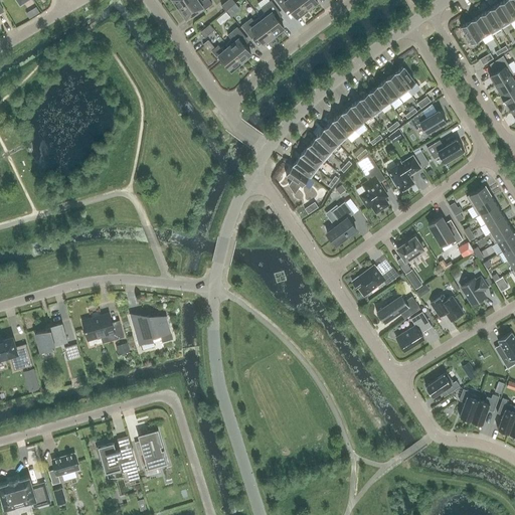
[(178,9),(190,0),(173,0),(179,8),(178,9)]
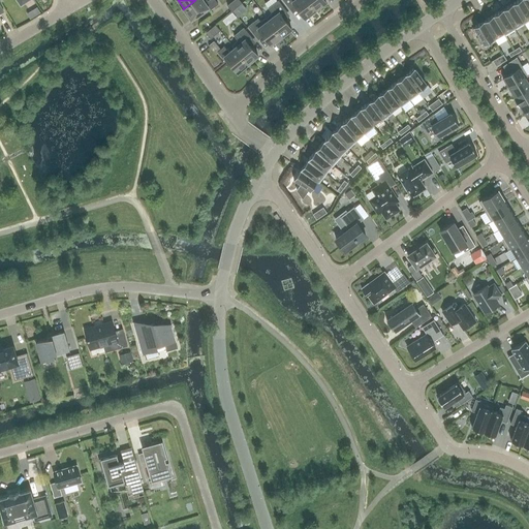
[(195,0),(183,9),(184,9),(191,20),(205,10),(206,12),(218,4),(215,0),(208,0),(208,1),(207,0),(195,0)]
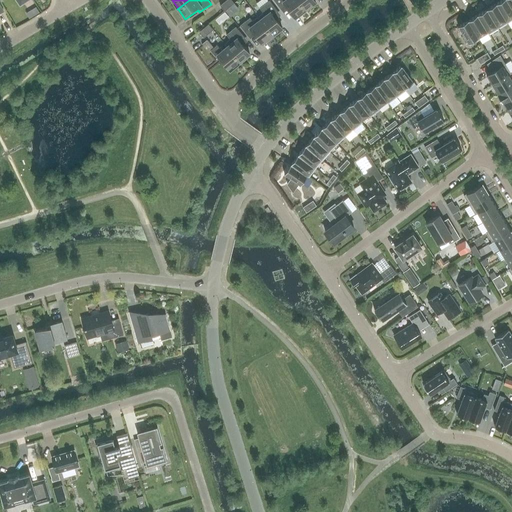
[(234,3),(231,0),(226,0),(220,5),(224,11),(234,3)]
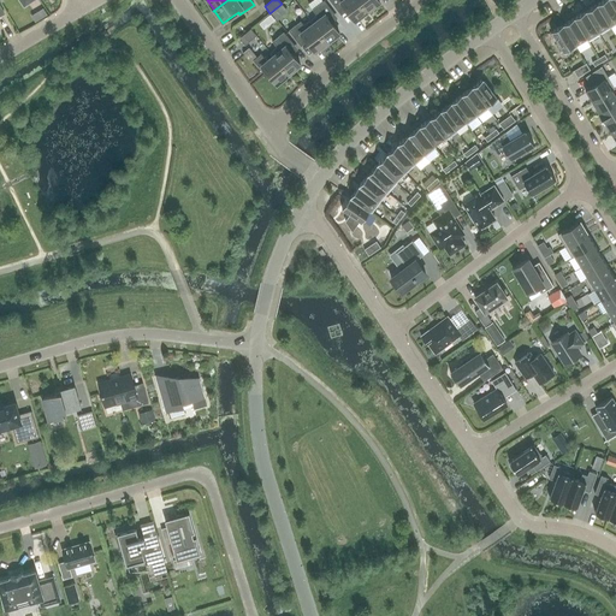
[(311,21),(327,43),(339,34),(329,19),(335,15),(324,0),(313,10),(317,16),(311,21)]
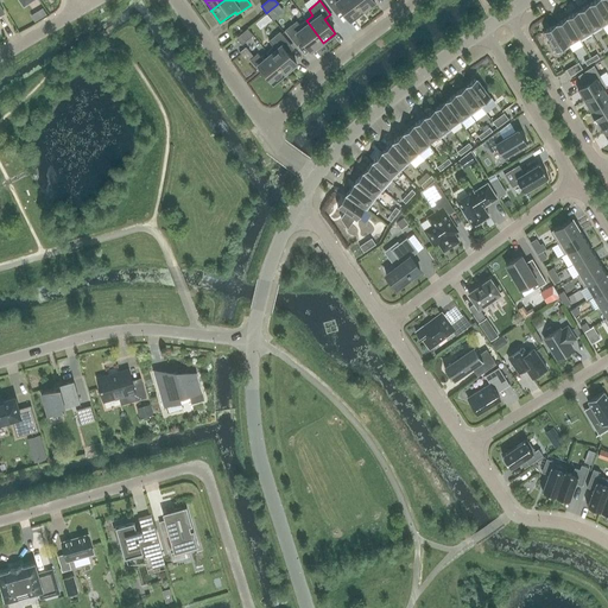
[(350,20),(362,12),(353,0),(324,0),(334,11),(340,6),(350,20)]
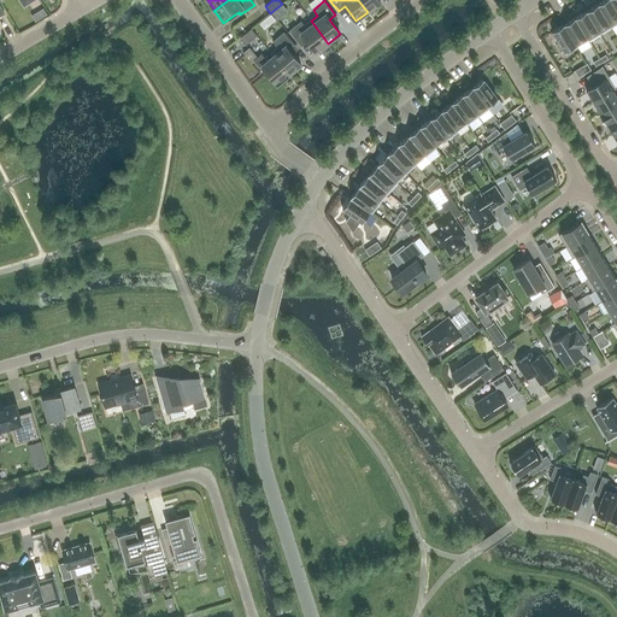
[(358,0),(368,12),(380,3),(377,0),(358,0)]
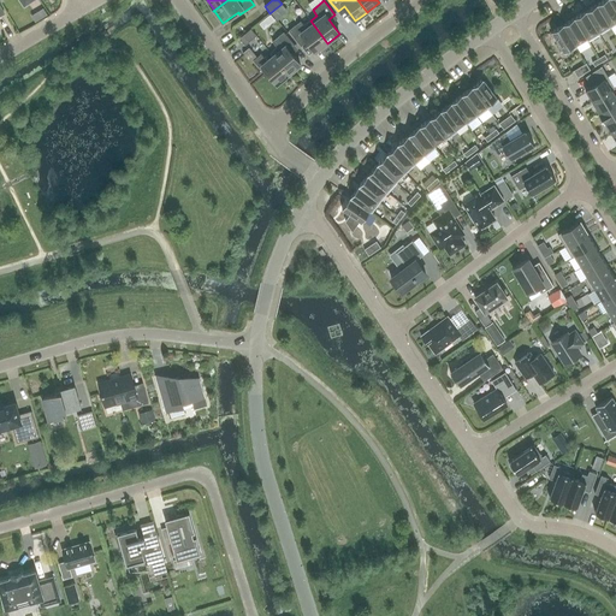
[(615,24),(615,11),(609,0),(603,0),(597,5),(610,28),(615,24)]
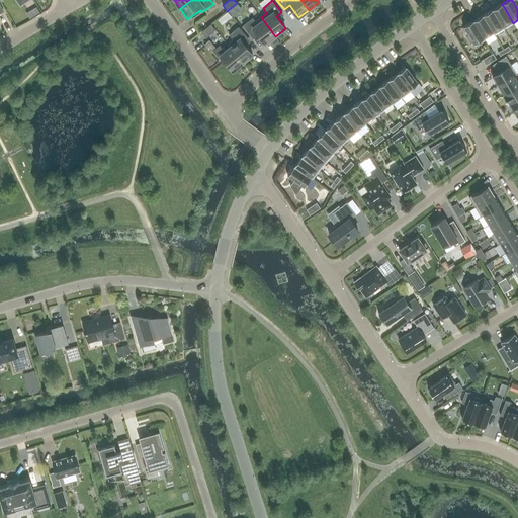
[(513,23),(502,4),(493,9),(504,28),(513,23)]
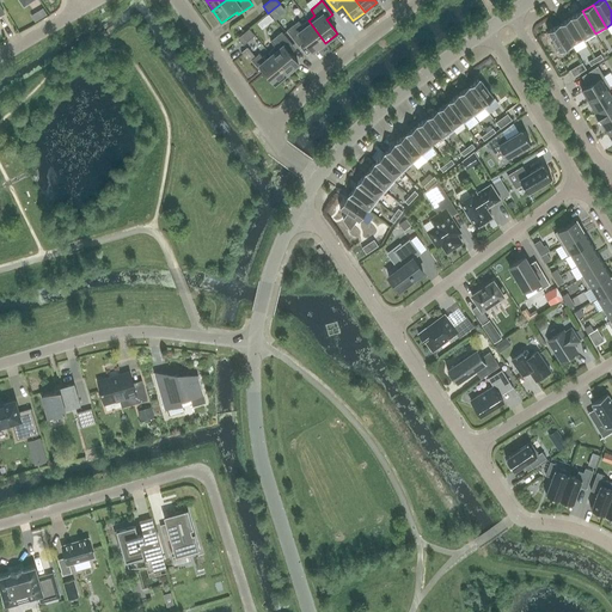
[(46,8),(34,13),(36,19),(48,14),(46,8)]
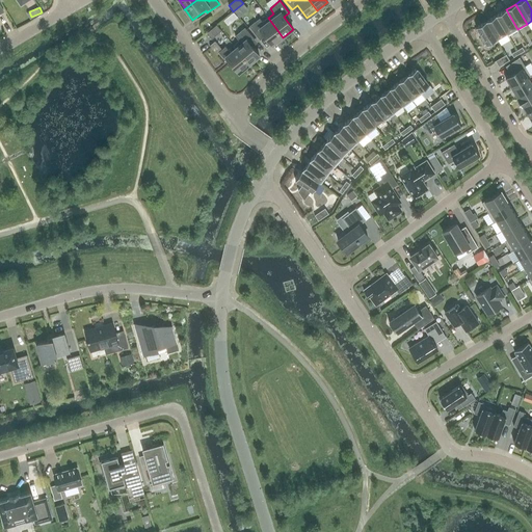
[(517,29),(506,9),(496,16),(508,35),(517,29)]
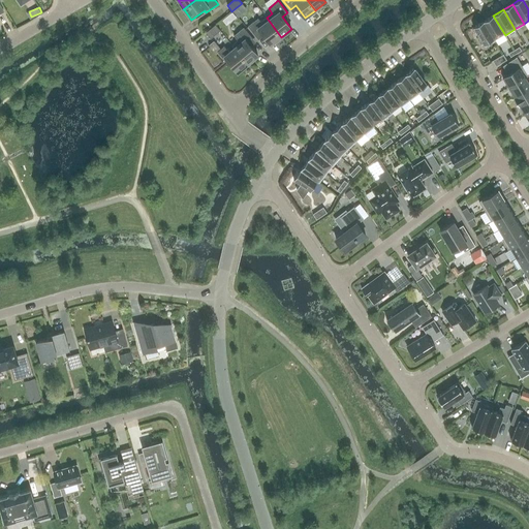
[(505,35),(493,16),(484,21),(494,38),(503,33),(504,35),(505,35)]
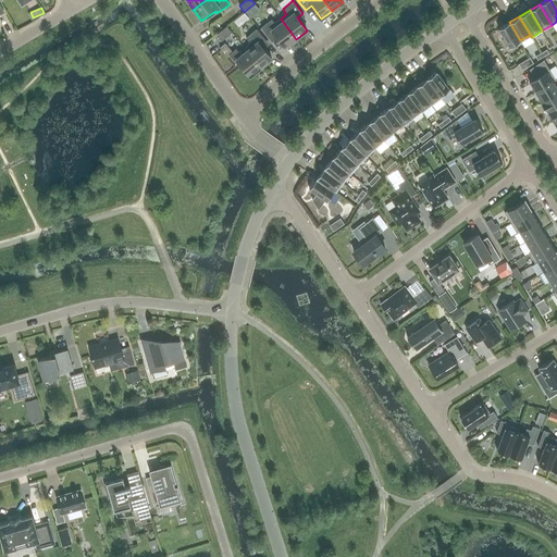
[(285,47),(296,39),(281,19),(274,23),(272,20),(261,27),(269,38),(275,34),(285,47)]
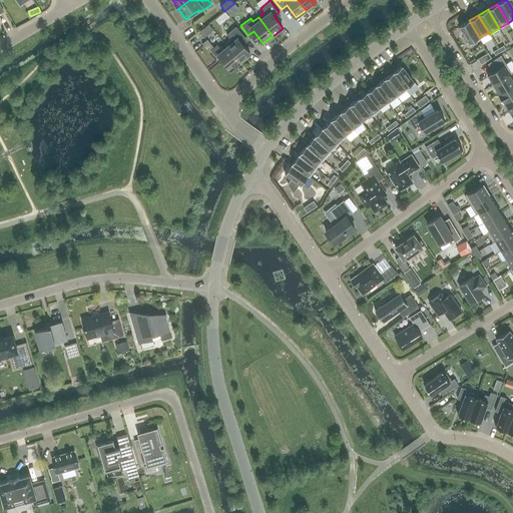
[(479,37),(469,20),(459,26),(462,31),(460,33),(464,40),(467,38),(471,45),(480,40),(479,37)]
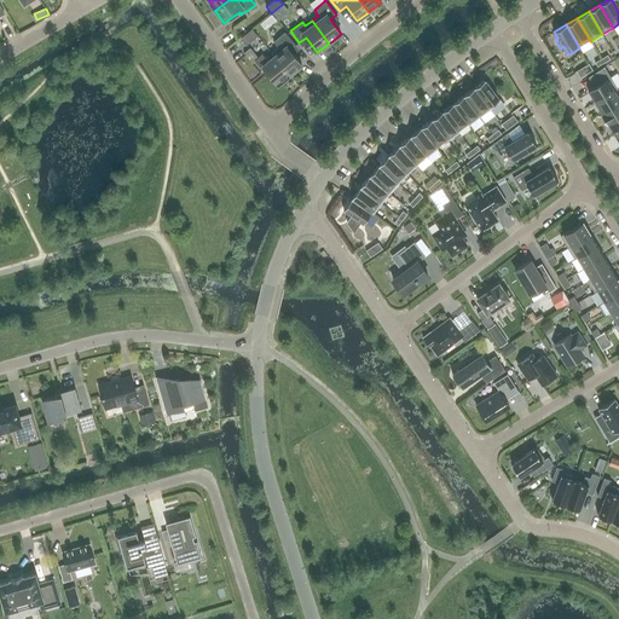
[(258,35),(252,29),(241,39),(246,45),(258,35)]
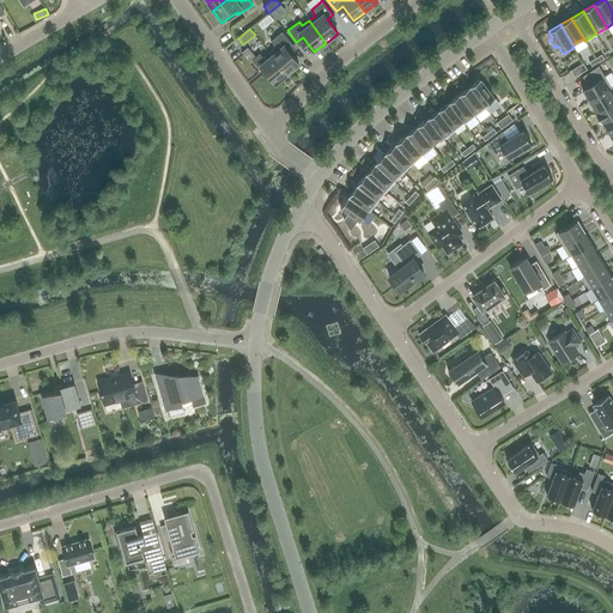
[(268,53),(272,56),(287,74),(298,65),(287,50),(293,46),(281,32),(271,42),(275,47),(268,53)]
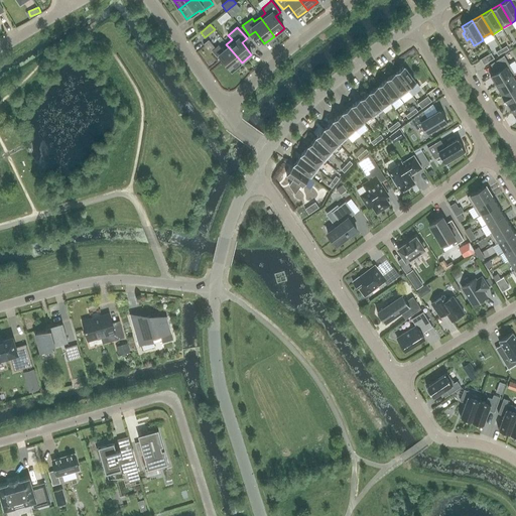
[(232,71),(242,62),(229,47),(224,51),(219,45),(212,50),(220,60),(222,58),(232,71)]
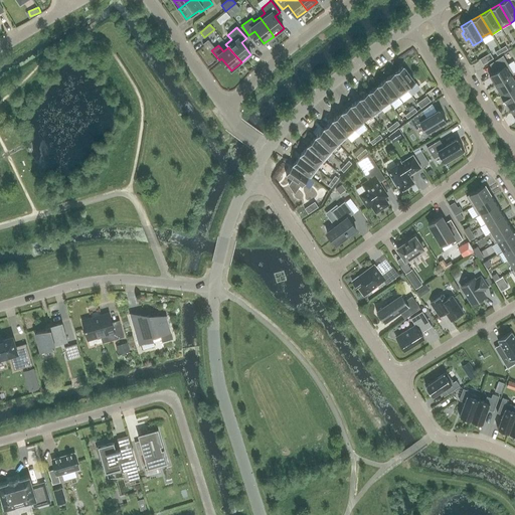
[(483,64),(493,58),(490,53),(479,59),(483,64)]
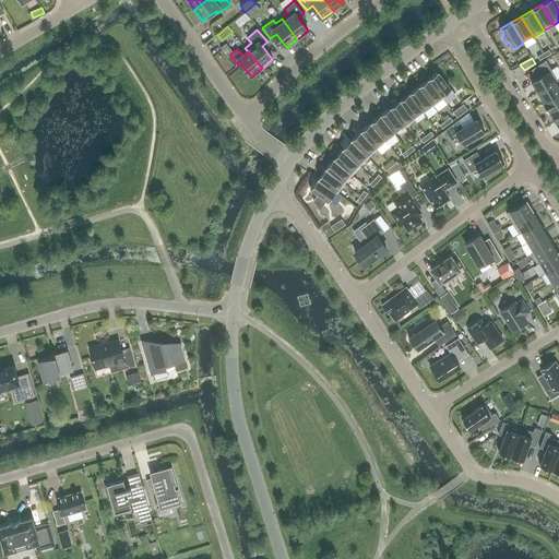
[(532,81),(537,91),(555,81),(558,79),(546,59),(532,69),(537,78),(532,81)]
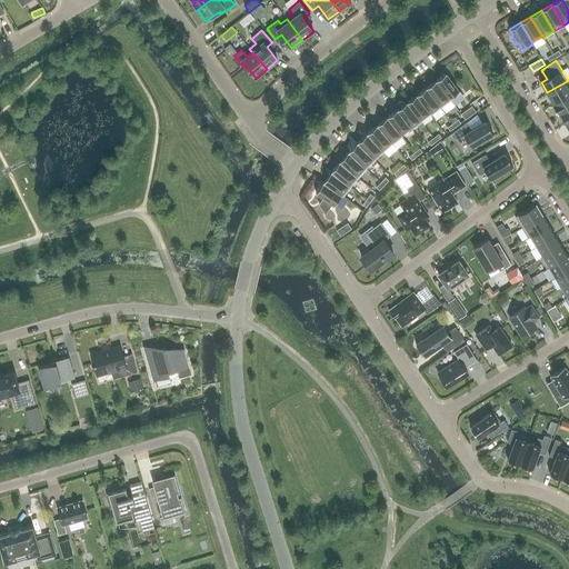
[(446,73),(436,80),(451,100),(461,92),(446,73)]
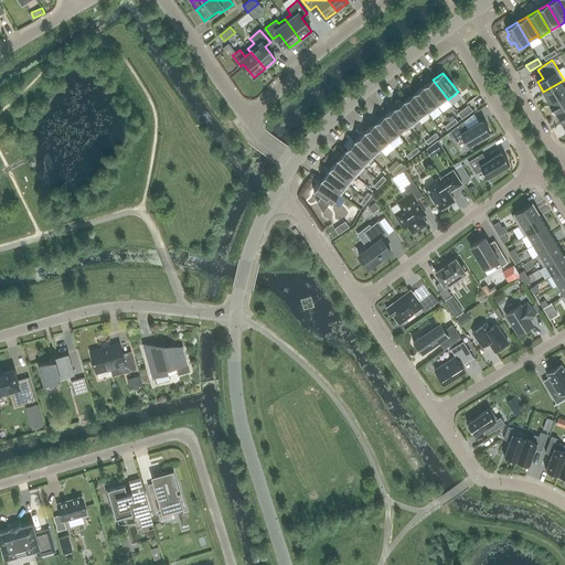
[(448,99),(433,80),(423,87),(438,107),(448,99)]
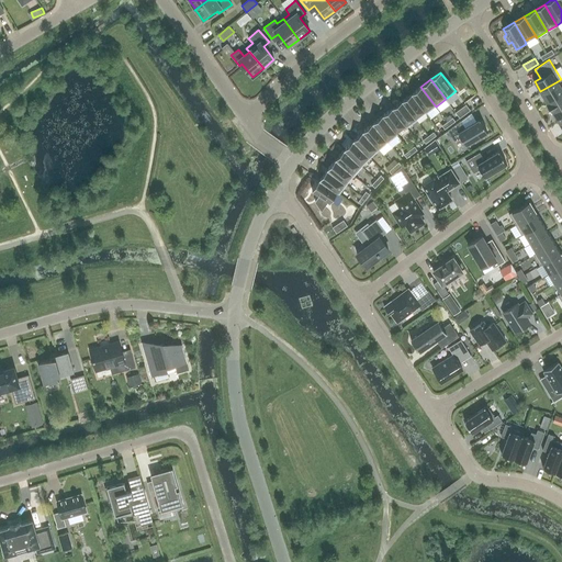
[(561,87),(558,81),(540,91),(547,102),(561,92),(561,87)]
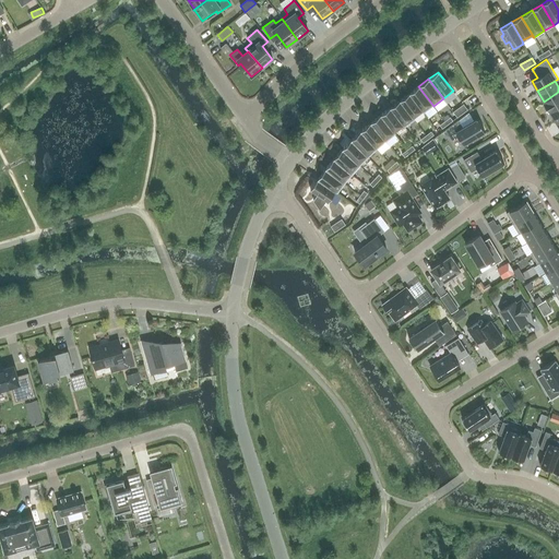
[(418,86),(409,93),(424,113),(433,106),(418,86)]
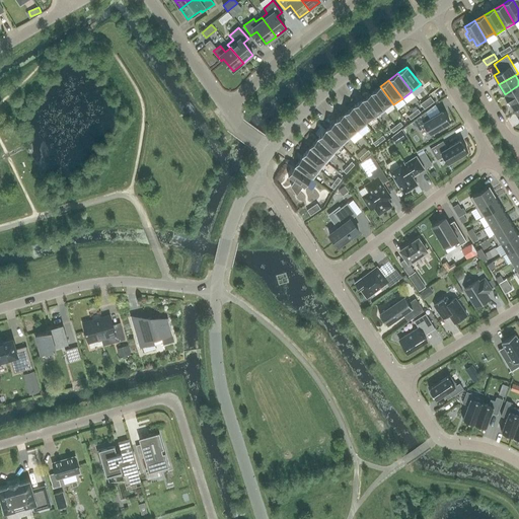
[(518,85),(505,94),(511,103),(518,98),(518,85)]
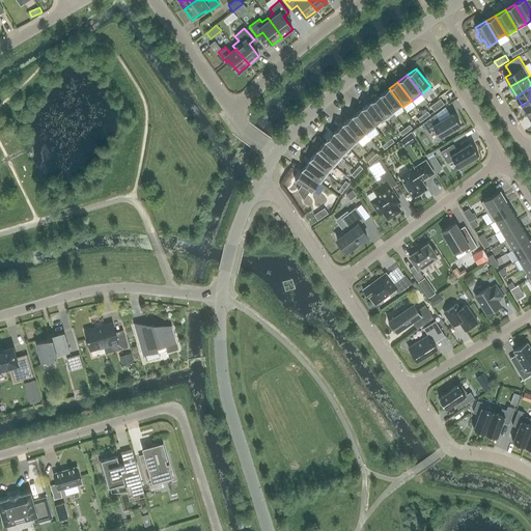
[(402,107),(389,88),(380,95),(393,114),(394,114),(392,112),(400,106),(402,108),(402,107)]
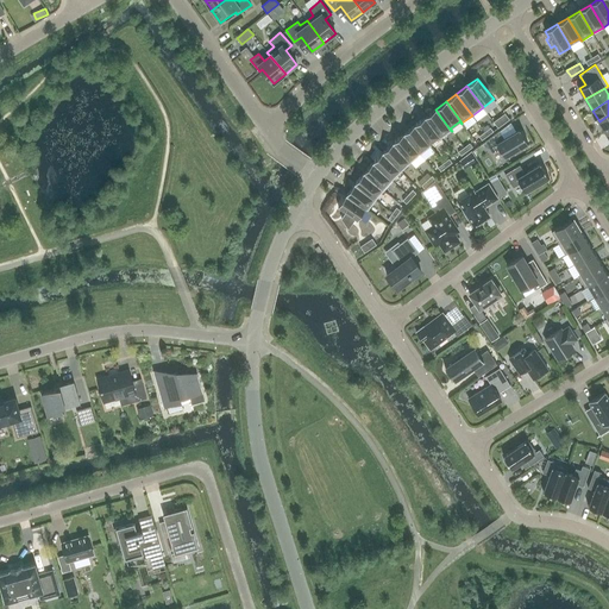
[(435,110),(425,118),(441,139),(451,131),(435,110)]
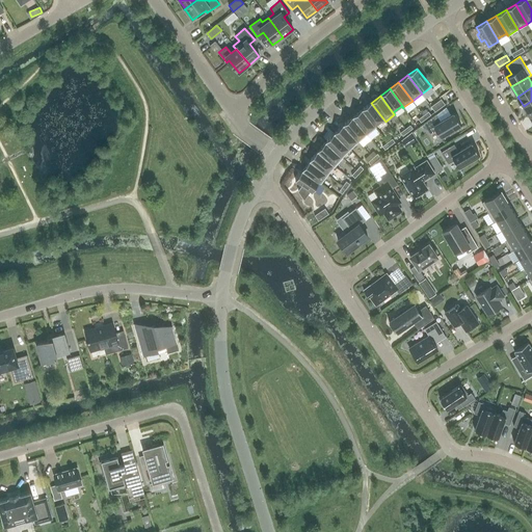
[(434,112),(445,105),(441,99),(430,107),(434,112)]
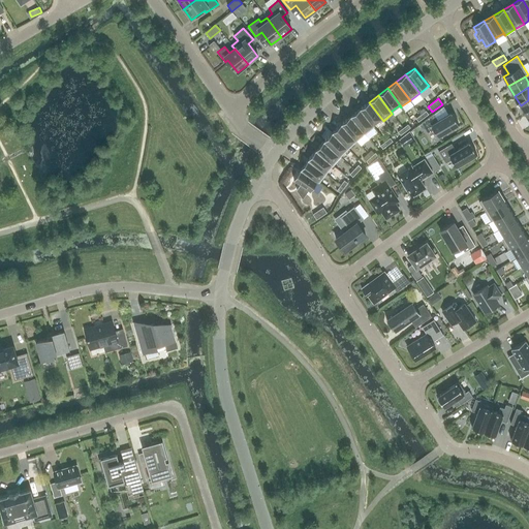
[(383,121),(369,102),(360,109),(374,127),(373,125),(381,119),(382,121),(383,121)]
